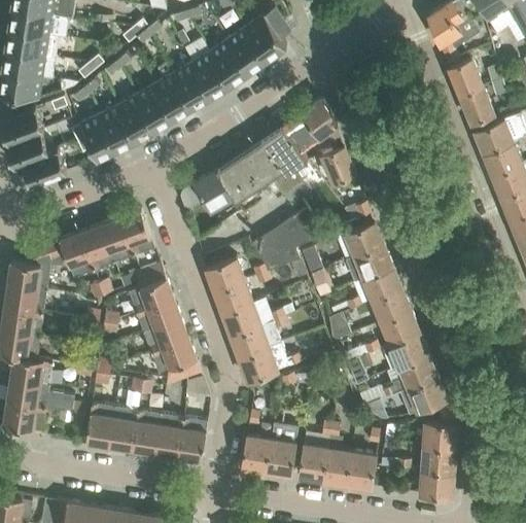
[(11,0),(10,8),(51,14),(72,18),(74,0),(11,0)]
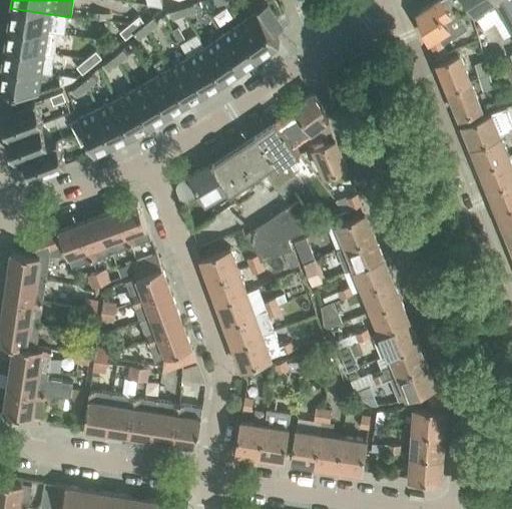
[(464,0),(439,0),(417,15),(435,60),(447,55),(443,45),(440,38),(448,32),(453,39),(467,29),(460,18),(471,11),(467,4),(464,0)]
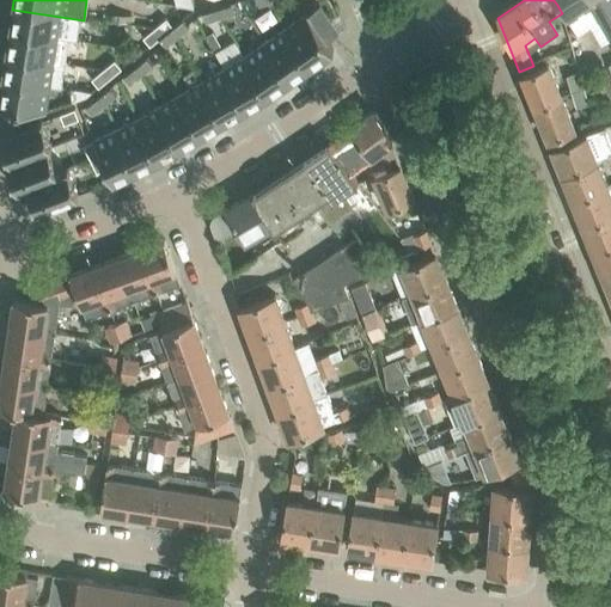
[(554,0),(557,5),(562,13),(569,22),(591,8),(610,43),(610,42),(610,17),(600,0),(554,0)]
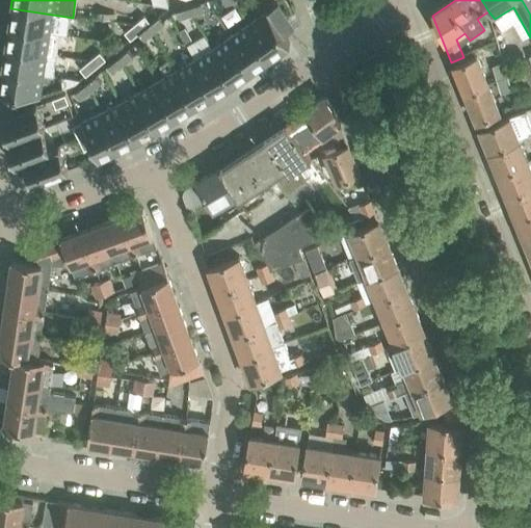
[(530,0),(522,0),(530,15),(530,0)]
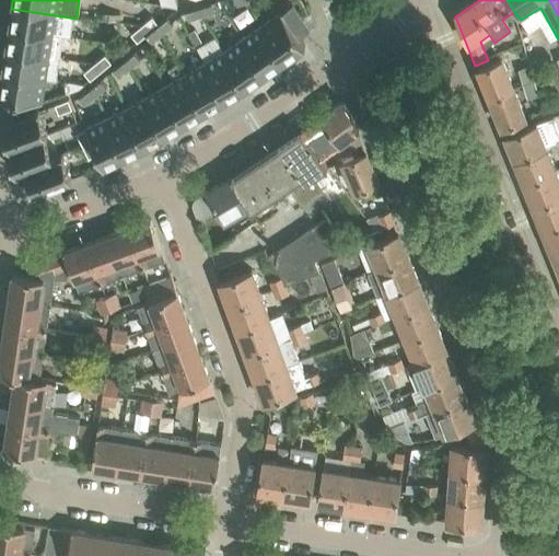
[(213,15),(210,6),(197,10),(200,19),(213,15)]
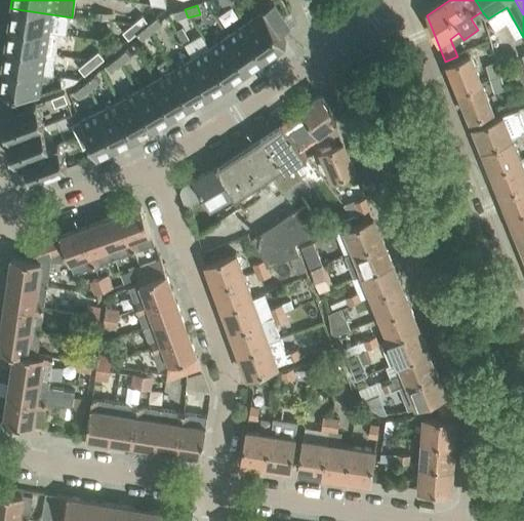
[(262,12),(243,25),(267,58),(285,46),(279,38),(289,31),(273,7),(263,14),(262,12)]
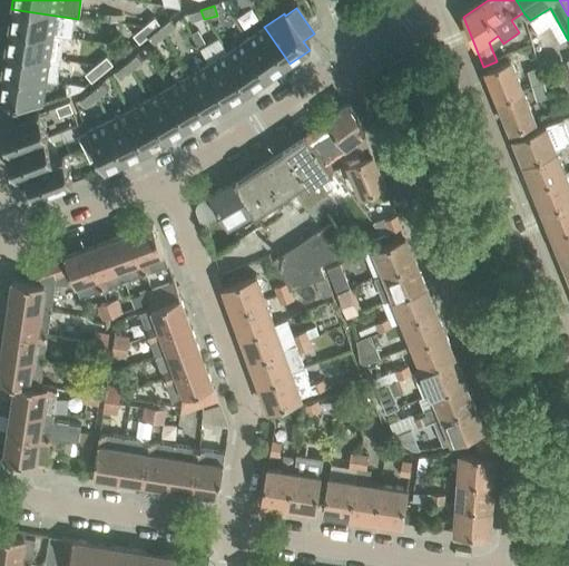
[(11,9),(8,31),(52,38),(56,16),(11,9)]
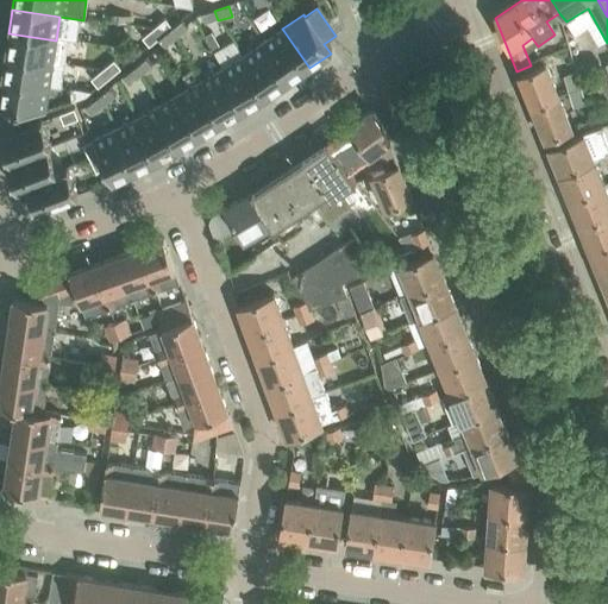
[(204,25),(218,20),(214,11),(200,16),(204,25)]
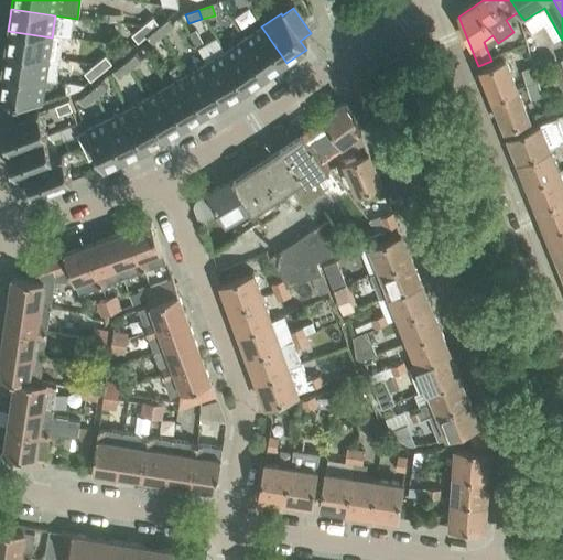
[(105,15),(104,22),(122,25),(123,19),(105,15)]
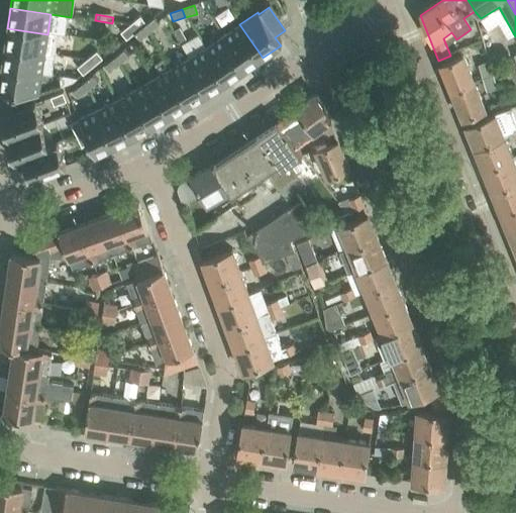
[(135,33),(143,26),(145,25),(139,18),(129,25),(135,33)]
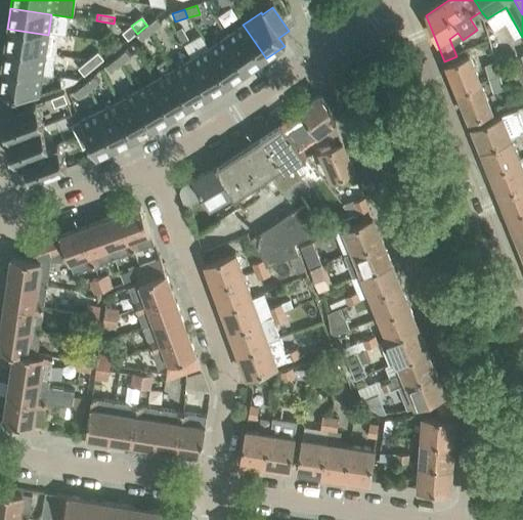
[(147,26),(145,27),(150,34),(161,26),(155,19),(147,26)]
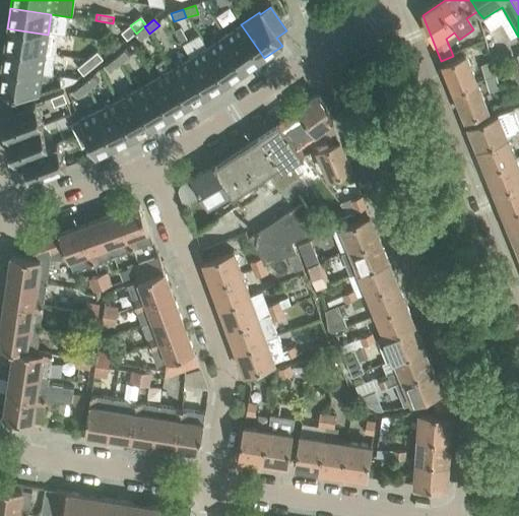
[(247,70),(264,58),(241,24),(223,37),(247,70)]
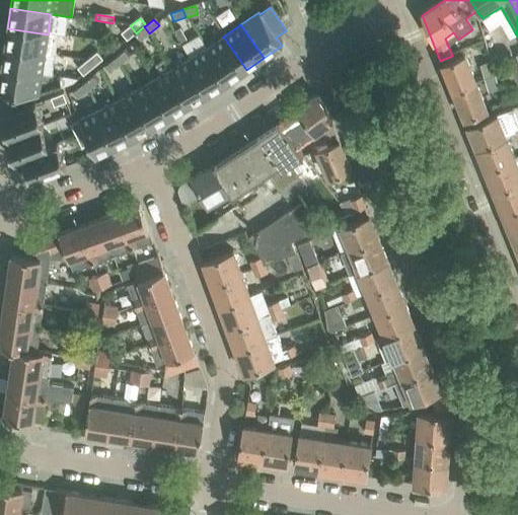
[(126,42),(134,34),(136,33),(130,25),(121,33),(126,42)]
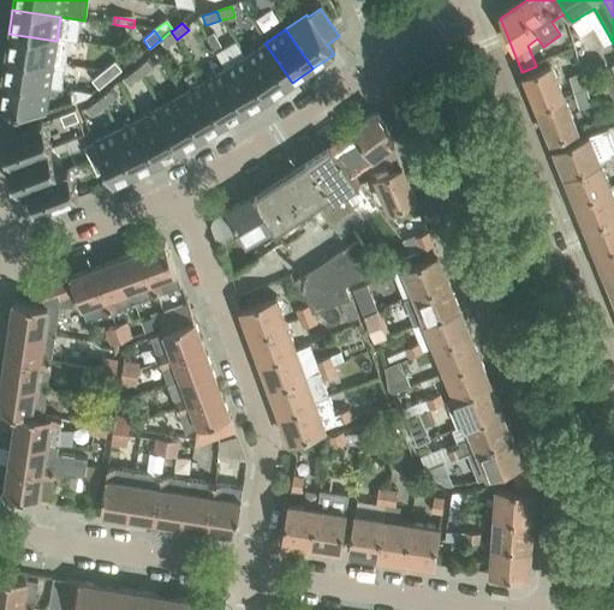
[(161,40),(159,41),(165,49),(177,40),(171,31),(161,40)]
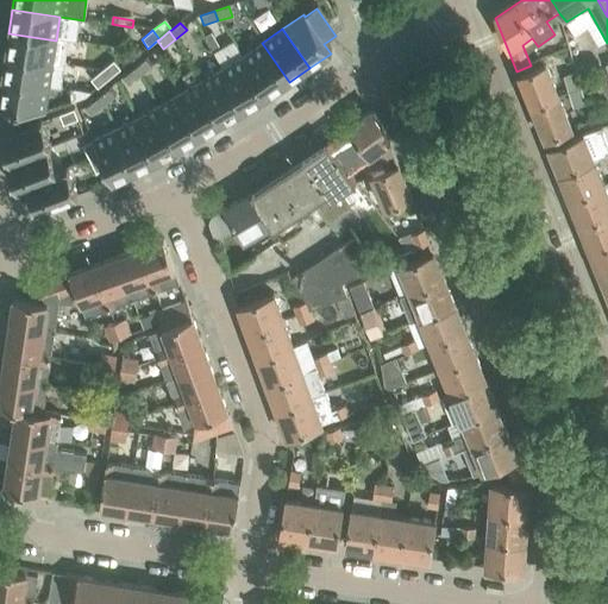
[(8,33),(5,57),(64,65),(68,42),(56,41),(8,33)]
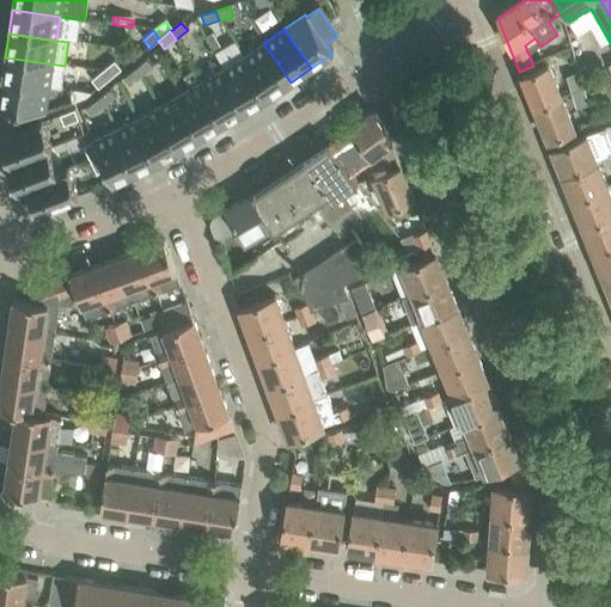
[(205,37),(212,50),(218,47),(211,34),(205,37)]
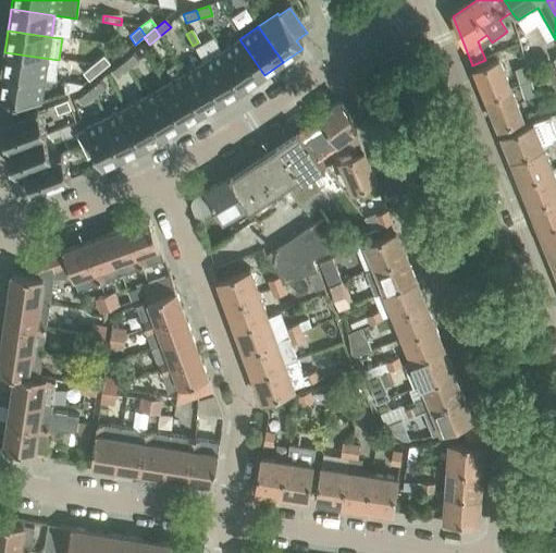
[(239,39),(221,52),(245,89),(264,75),(239,39)]
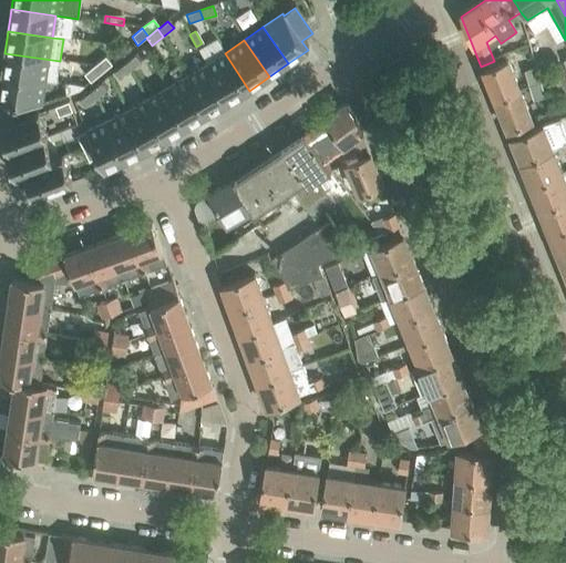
[(218,41),(199,52),(206,64),(229,103),(249,91),(225,53),(218,41)]
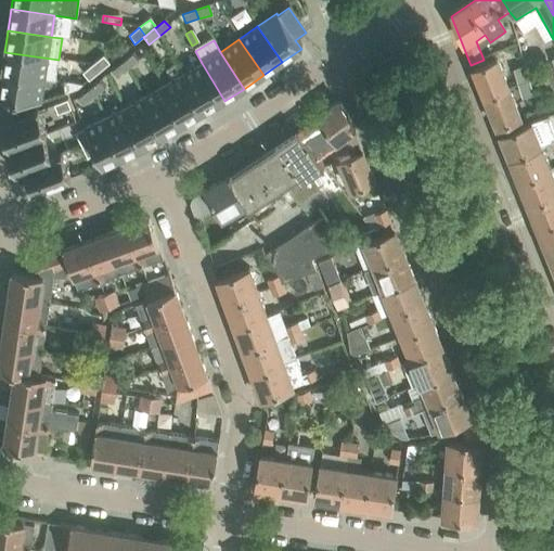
[(4,52),(1,74),(44,80),(55,81),(59,60),(4,52)]
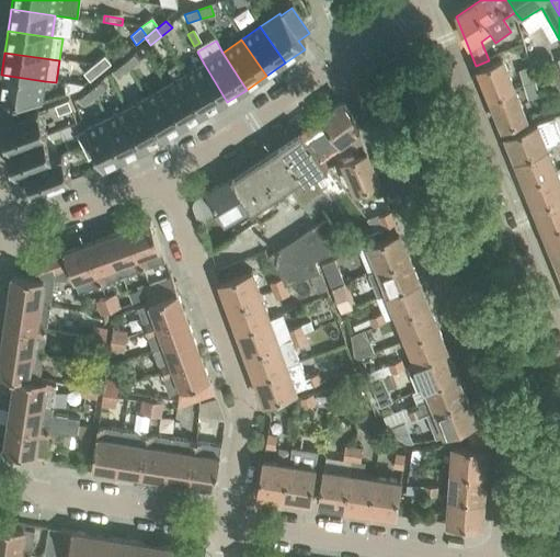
[(134,55),(123,64),(128,71),(139,63),(134,55)]
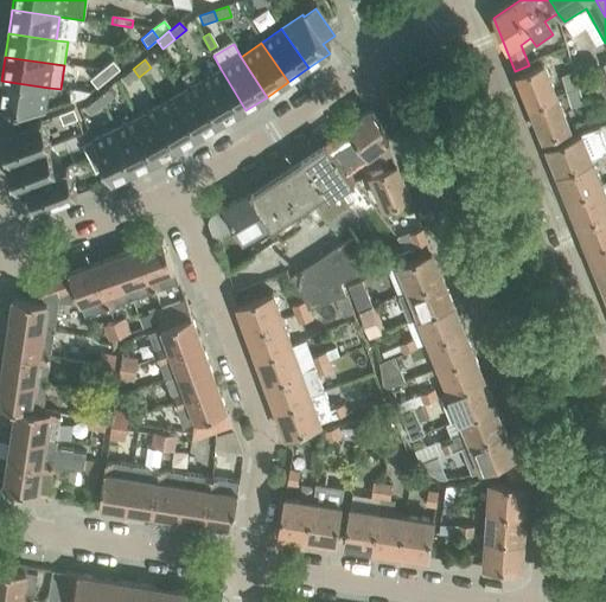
[(113,62),(101,71),(108,79),(120,71),(113,62)]
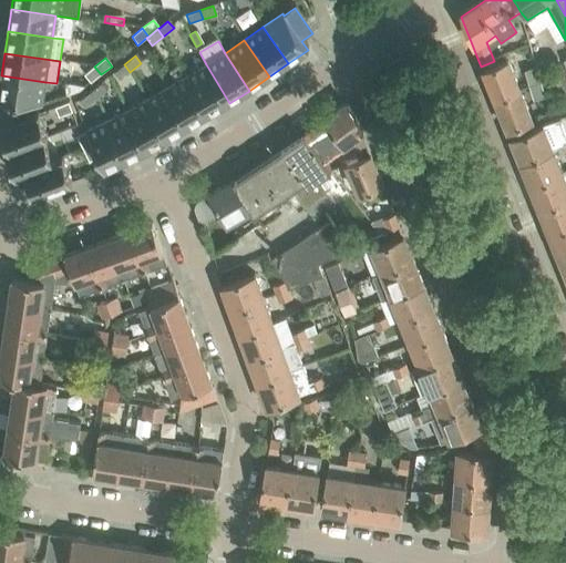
[(495,102),(520,92),(507,62),(496,67),(494,61),(481,67),(495,102)]
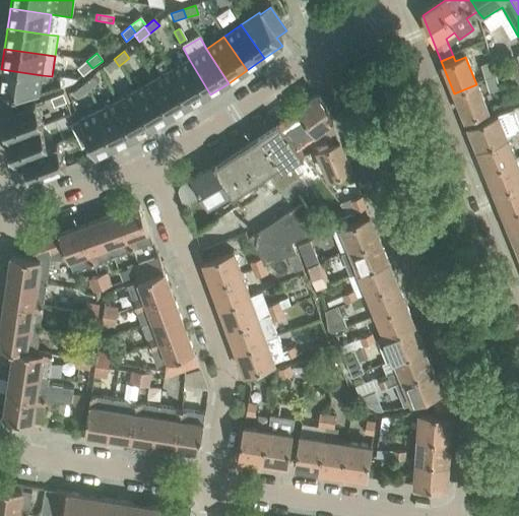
[(119,66),(114,59),(104,67),(110,74),(119,66)]
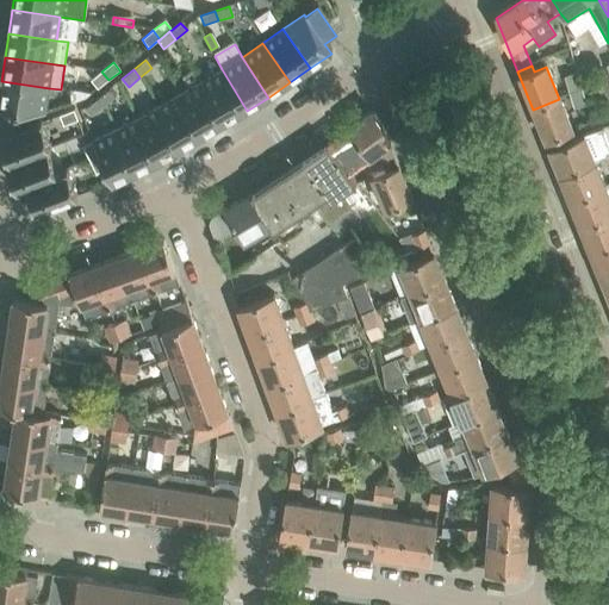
[(222,69),(200,82),(224,123),(247,111),(222,69)]
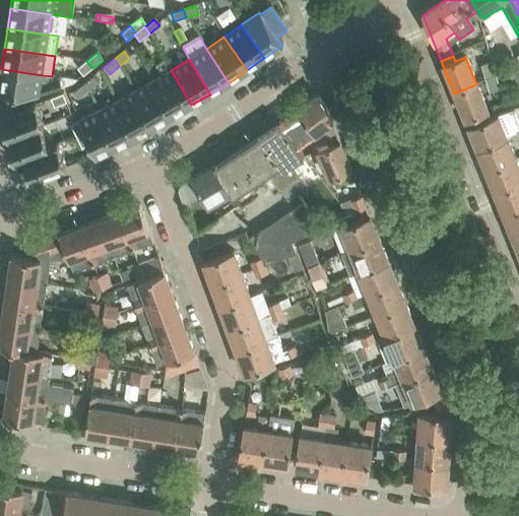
[(82,76),(92,68),(86,61),(76,69),(82,76)]
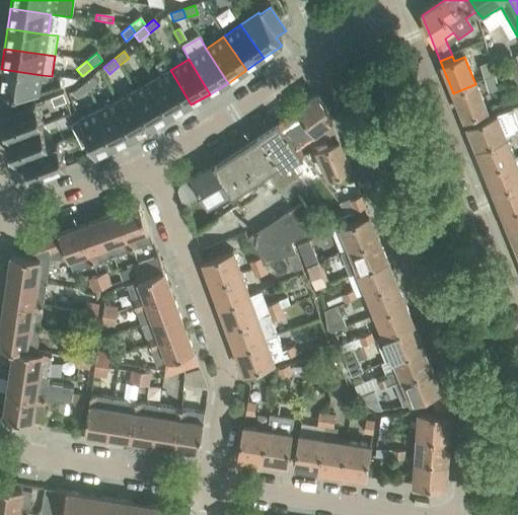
[(490,62),(477,66),(483,81),(495,76),(490,62)]
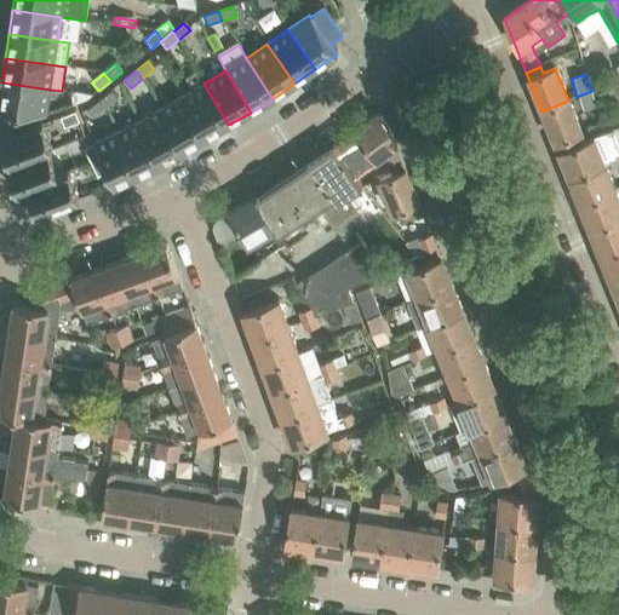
[(46,115),(50,90),(1,82),(0,91),(0,108),(4,109),(10,127),(29,120),(30,113),(46,115)]
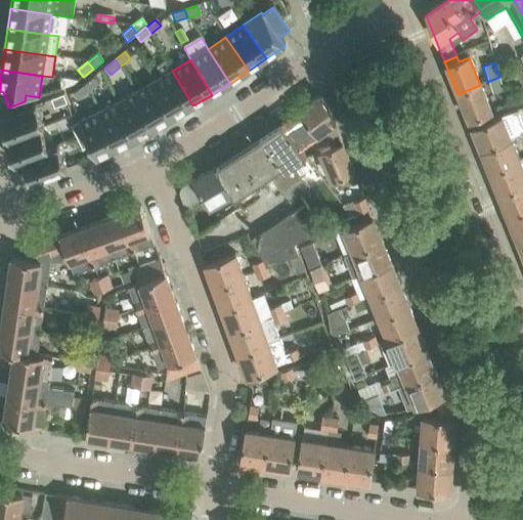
[(174,117),(192,105),(172,71),(154,81),(174,117)]
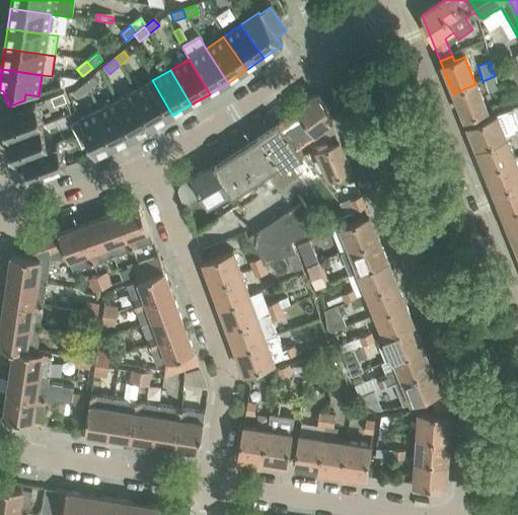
[(92,76),(82,84),(88,91),(97,83),(92,76)]
